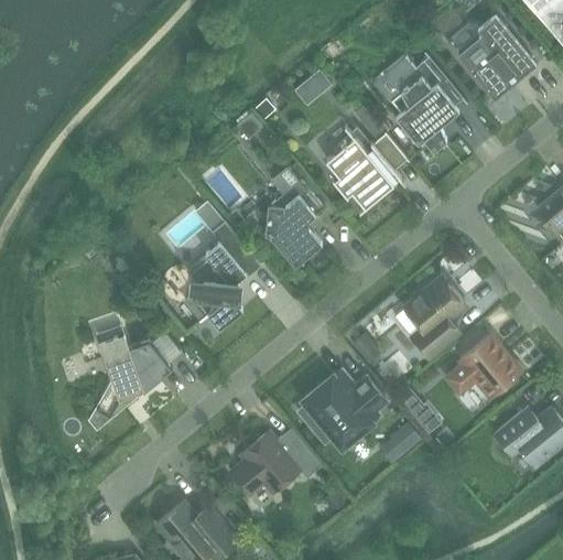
[(562,0),(548,0),(534,12),(562,46),(562,45),(562,0)]
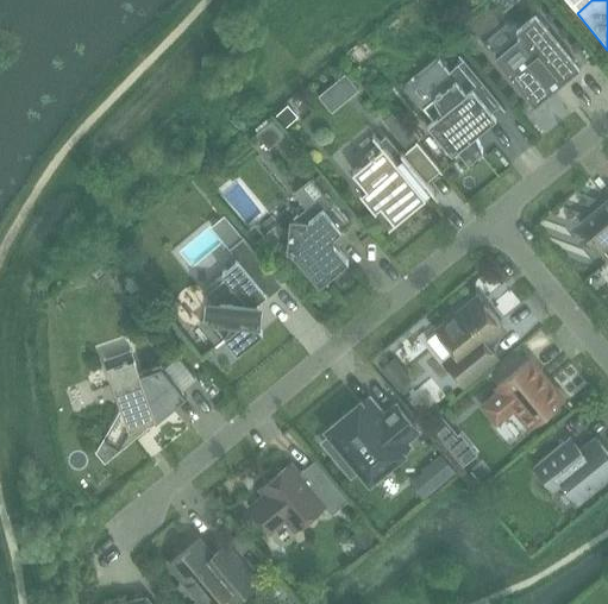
[(516,33),(521,39),(494,62),(534,111),(552,96),(545,87),(553,81),(561,89),(578,74),(538,25),(533,19),(516,33)]
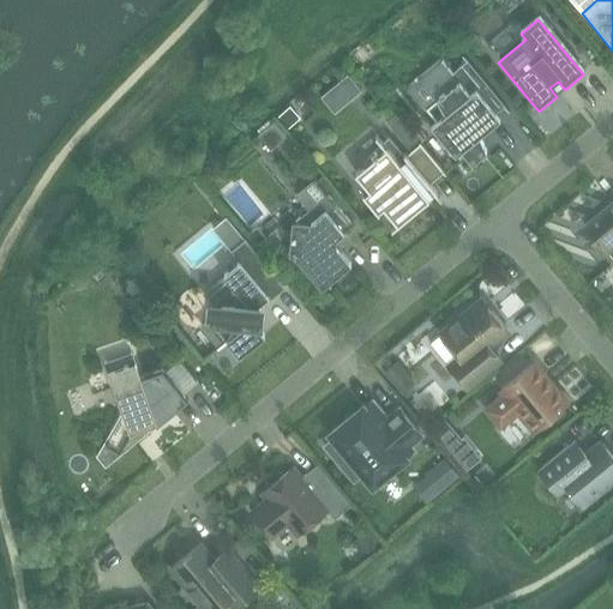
[(460,155),(470,168),(486,156),(479,140),(499,124),(494,118),(503,110),(508,116),(509,115),(462,59),(461,60),(466,66),(451,77),(448,72),(442,71),(436,72),(431,76),(430,82),(430,88),(437,102),(425,113),(436,126),(430,130),(455,160),(460,155)]
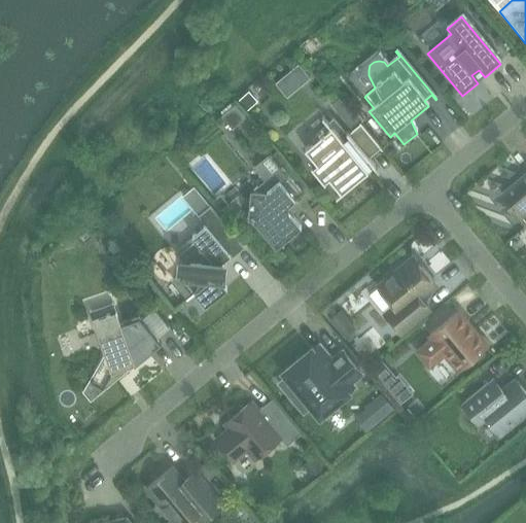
[(325,127),(319,132),(317,134),(316,135),(315,137),(314,139),(313,141),(312,143),(311,145),(311,147),(304,152),(315,167),(312,170),(311,170),(310,170),(323,186),(328,183),(341,197),(367,175),(365,172),(371,168),(373,170),(375,169),(367,161),(379,151),(380,153),(381,153),(357,125),(356,126),(357,126),(346,135),(345,134),(344,135),(348,140),(343,145),(321,119),(321,120),(325,127)]
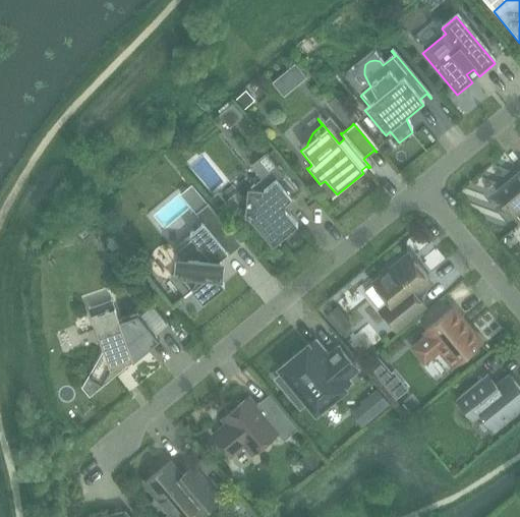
[(246,190),(243,219),(248,220),(272,248),(297,228),(285,213),(285,206),(290,200),(289,199),(297,193),(277,169),(250,190),(246,190)]
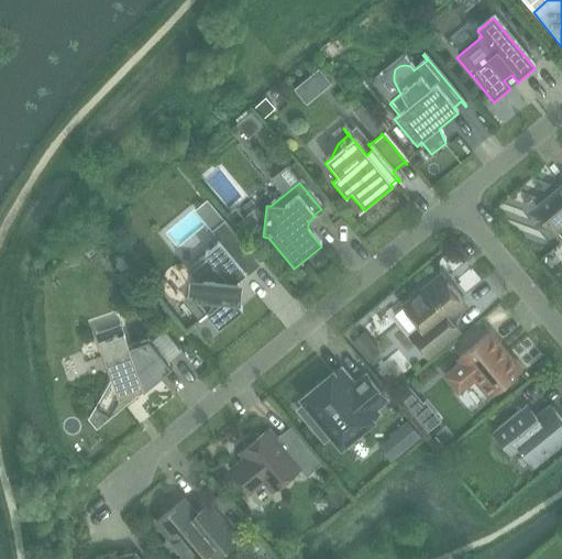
[(561,188),(535,211),(543,221),(537,228),(554,234),(553,234),(561,243),(561,242),(561,188)]
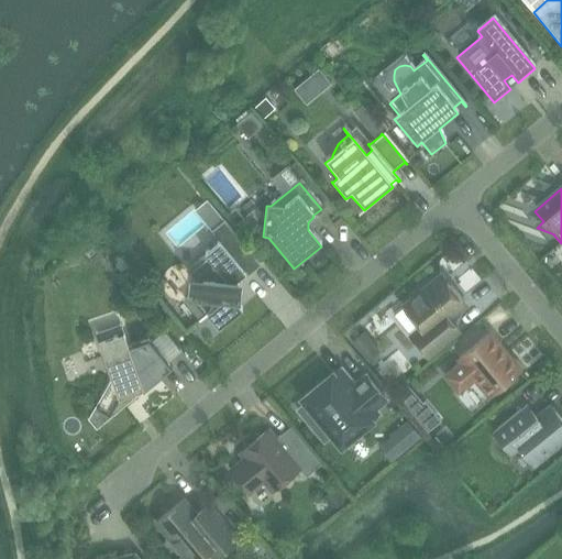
[(240,285),(234,284),(244,276),(246,278),(260,269),(223,225),(210,234),(219,244),(205,256),(206,259),(186,275),(193,283),(191,296),(184,302),(200,321),(198,322),(199,324),(207,317),(218,331),(241,311),(233,302),(239,302),(240,285)]
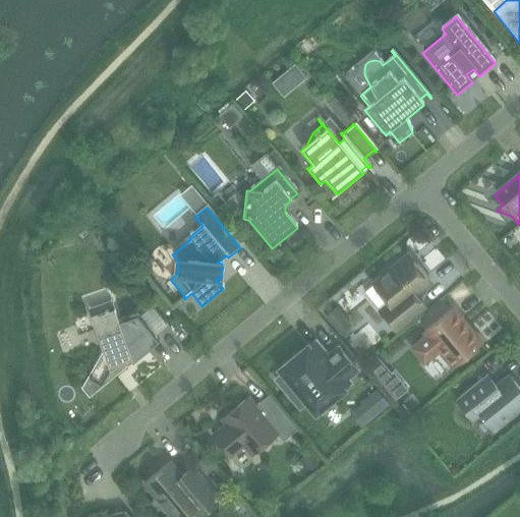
[(380,314),(395,333),(423,308),(414,298),(430,285),(407,257),(372,287),(389,306),(380,314)]
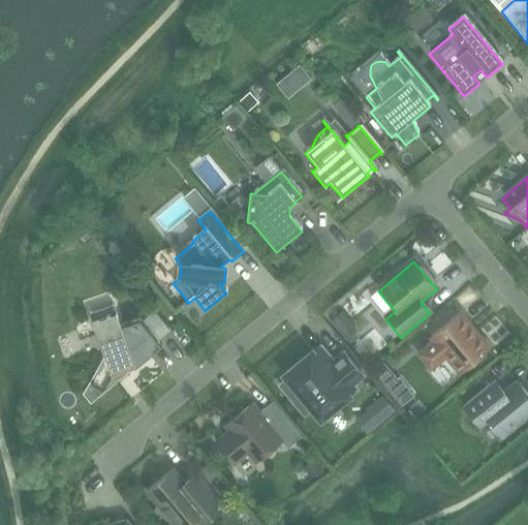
[(158,312),(172,336),(184,330),(171,306),(158,312)]
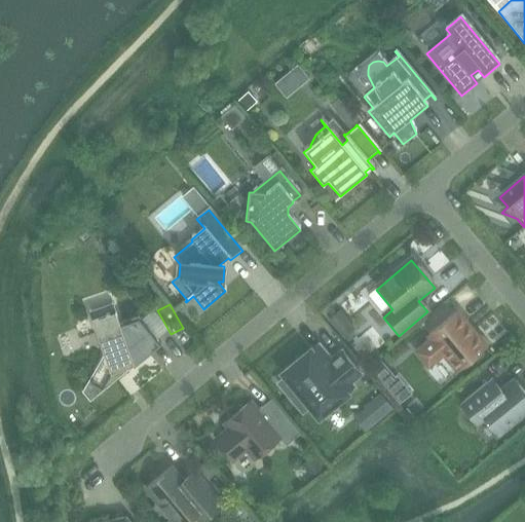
[(81,394),(89,404),(114,383),(113,378),(126,373),(159,346),(137,321),(136,321),(137,322),(119,327),(112,306),(88,314),(104,357),(82,394),(81,394)]
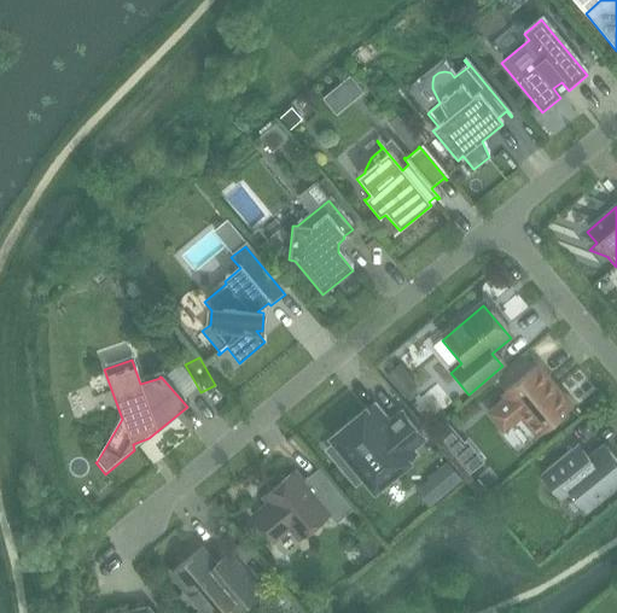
[(386,379),(397,392),(408,383),(397,369),(386,379)]
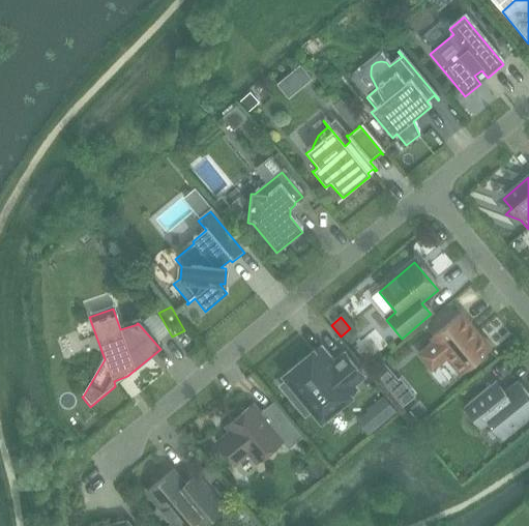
[(445,358),(460,375),(488,351),(476,337),(475,338),(468,329),(469,328),(468,327),(467,327),(461,319),(460,317),(431,341),(435,345),(420,357),(431,371),(445,358)]
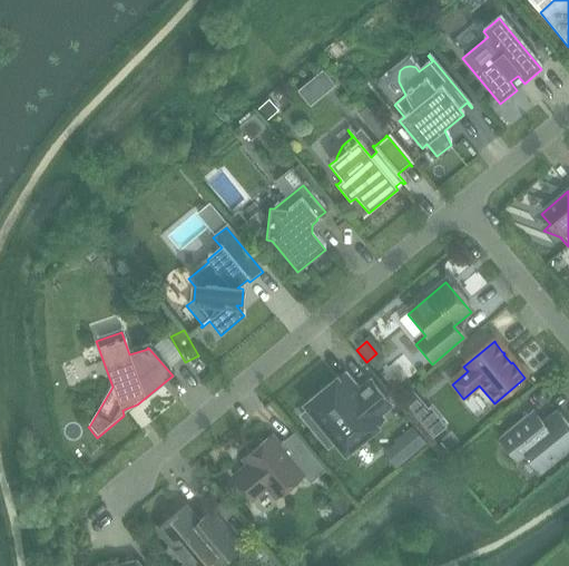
[(331,441),(334,440),(345,452),(372,430),(368,425),(389,408),(370,386),(350,402),(335,386),(307,408),(325,428),(322,431),(322,436),(324,439),(326,441),(331,441)]
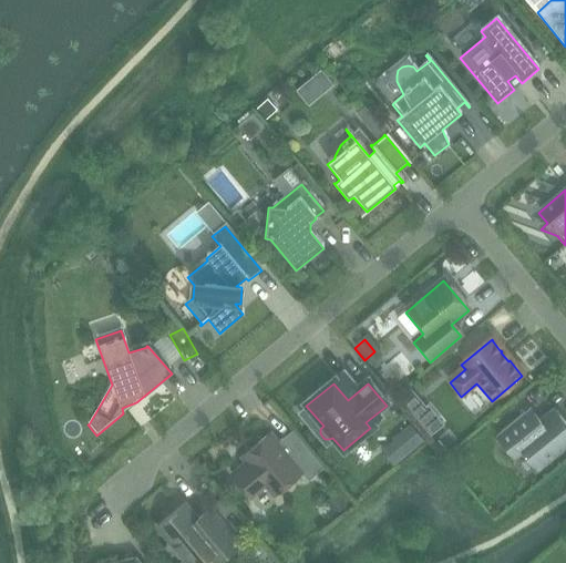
[(537,472),(565,448),(565,428),(553,412),(538,425),(528,412),(496,439),(515,461),(523,454),(537,472)]
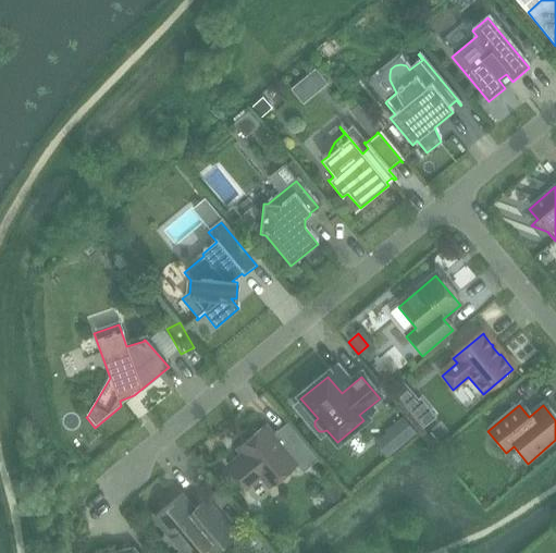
[(420,412),(406,424),(418,437),(431,426),(420,412)]
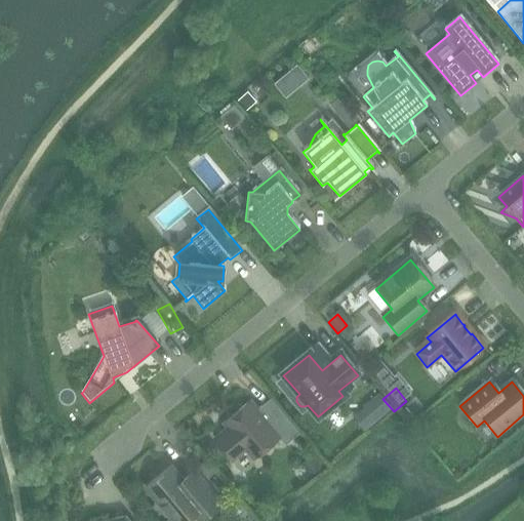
[(270,401),(256,412),(249,403),(223,426),(227,431),(213,442),(232,464),(245,452),(252,462),(278,440),(284,448),(299,436),(270,401)]
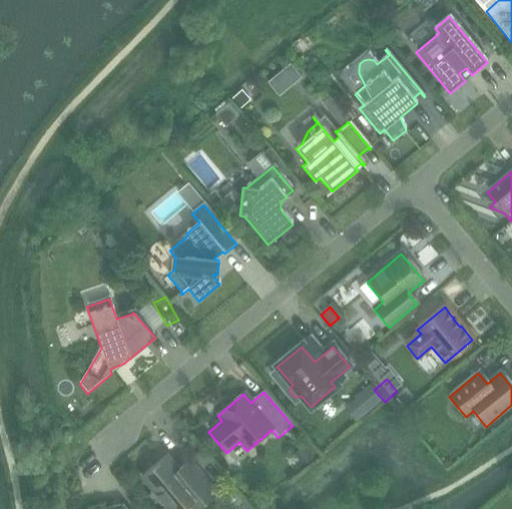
[(163,506),(165,508),(184,508),(188,505),(191,508),(199,508),(215,495),(189,462),(188,463),(192,468),(184,474),(179,473),(166,458),(141,479),(155,496),(152,499),(160,508),(163,506)]
